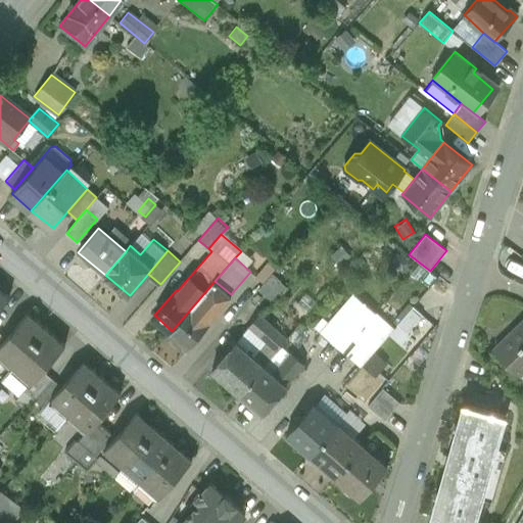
[(273,273),(258,289),(267,296),(281,280),(273,273)]
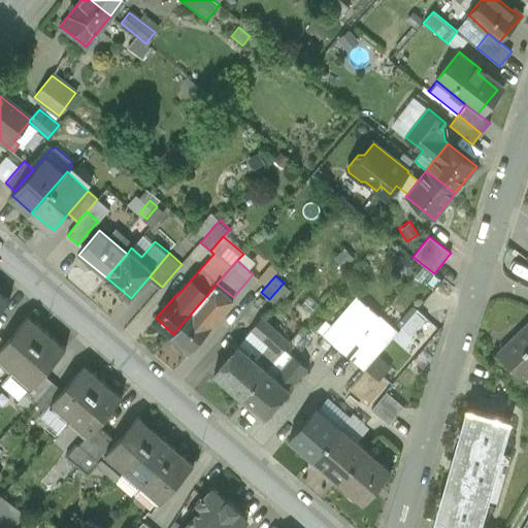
[(217,284),(173,334),(190,349),(211,324),(210,323),(233,297),(217,284)]
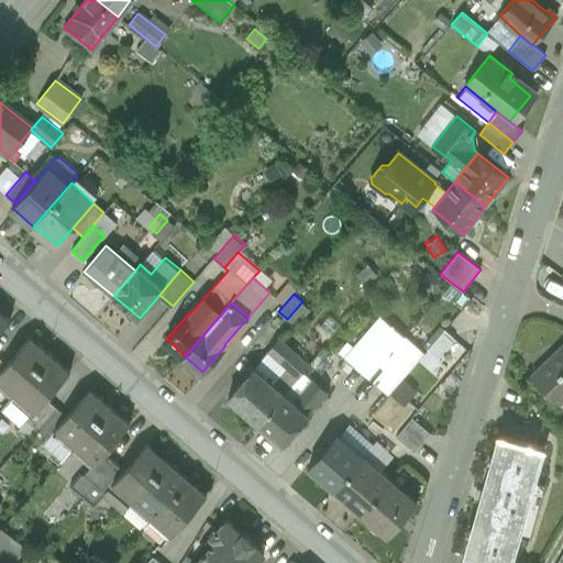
[(0,310),(0,330),(10,320),(0,310)]
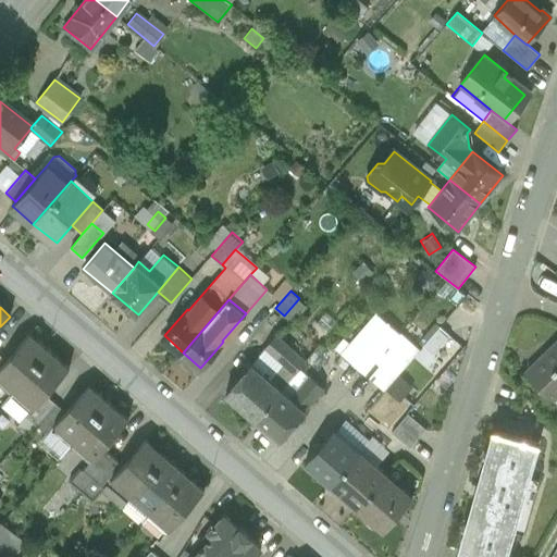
[(376,313),(341,354),(362,372),(398,332),(376,313)]
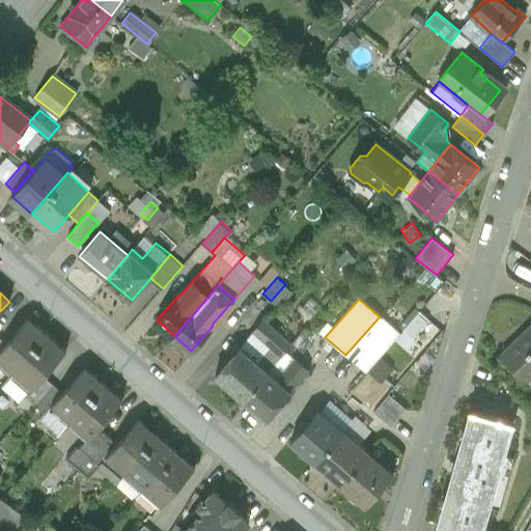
[(419,311),(403,330),(412,338),(428,319),(419,311)]
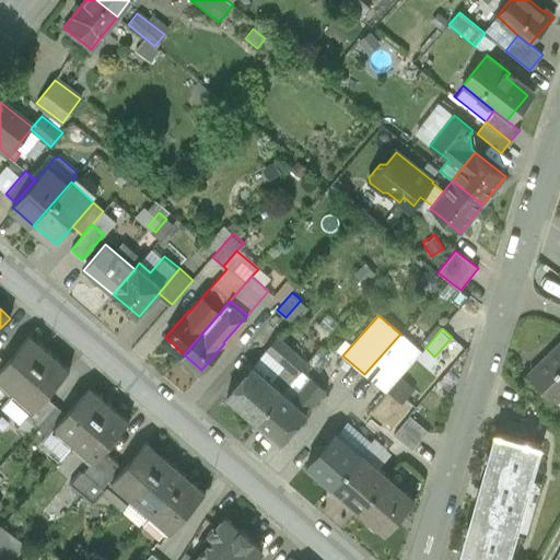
[(7,362),(0,369),(0,385),(11,396),(49,352),(30,335),(7,362)]
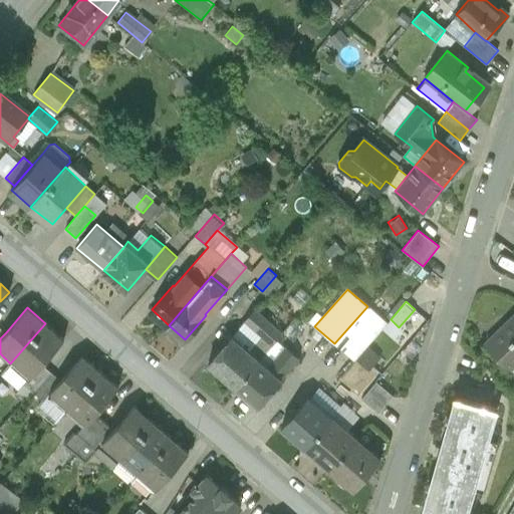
[(368,307),(336,344),(352,358),(386,321),(368,307)]
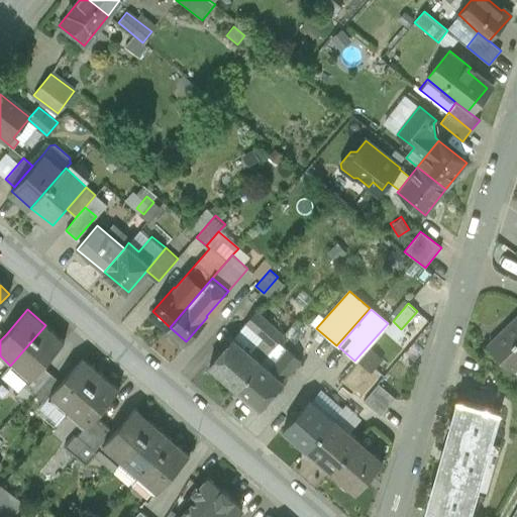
[(284,335),(255,310),(245,322),(267,340),(274,347),(284,335)]
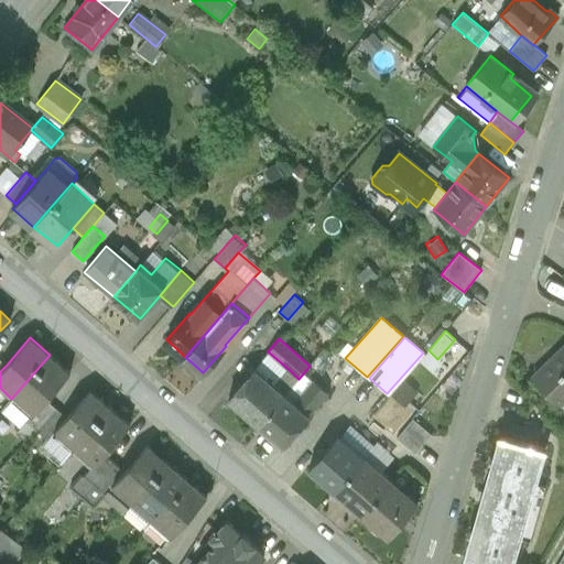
[(563,346),(533,377),(559,403),(561,402),(563,404),(563,346)]
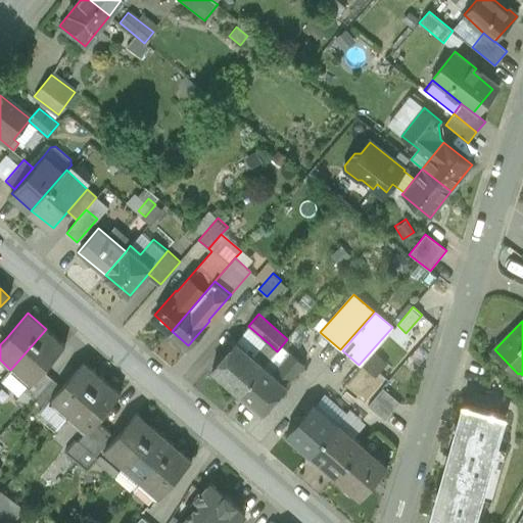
[(46,329),(10,370),(1,380),(18,396),(19,397),(43,371),(64,345),(46,329)]
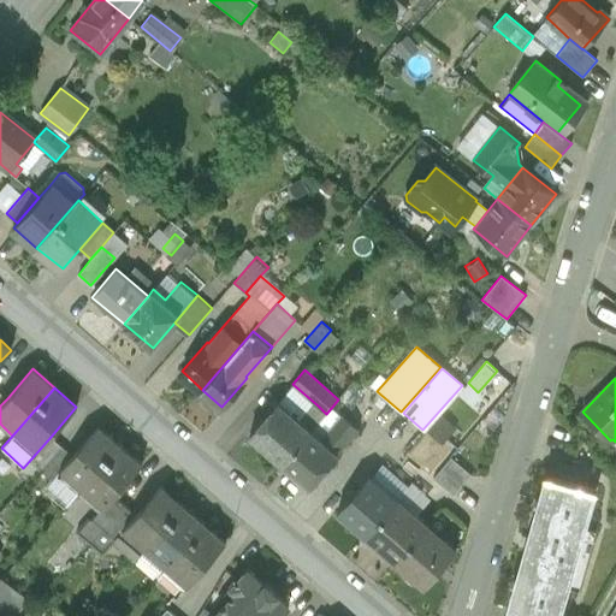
[(278,402),(252,433),(284,462),(312,430),(303,422),(278,402)]
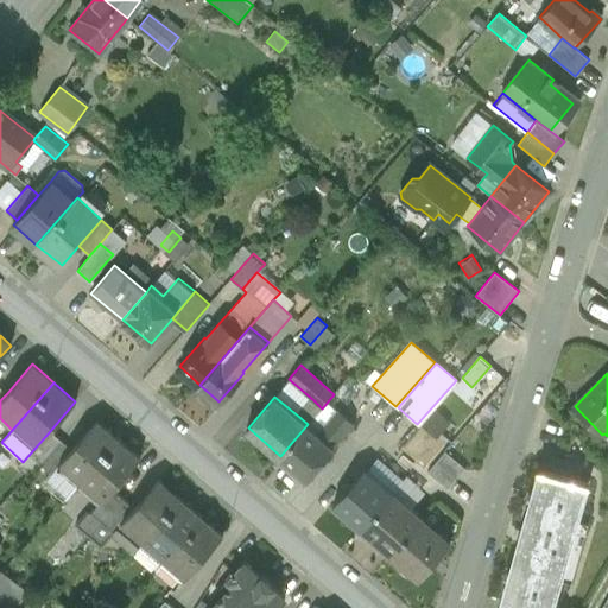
[(322,409),(314,400),(299,417),(308,424),(322,409)]
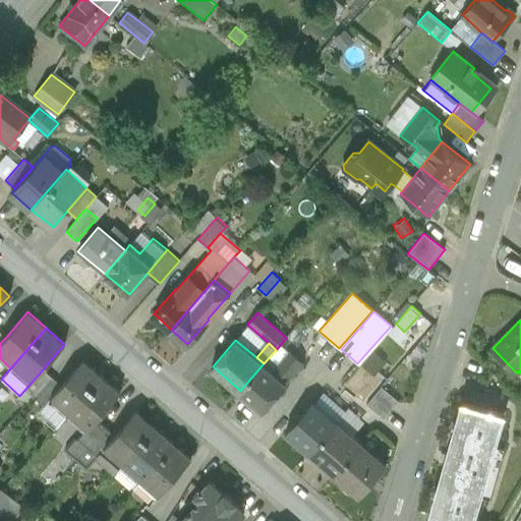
[(291,352),(273,371),(284,382),(302,361),(291,352)]
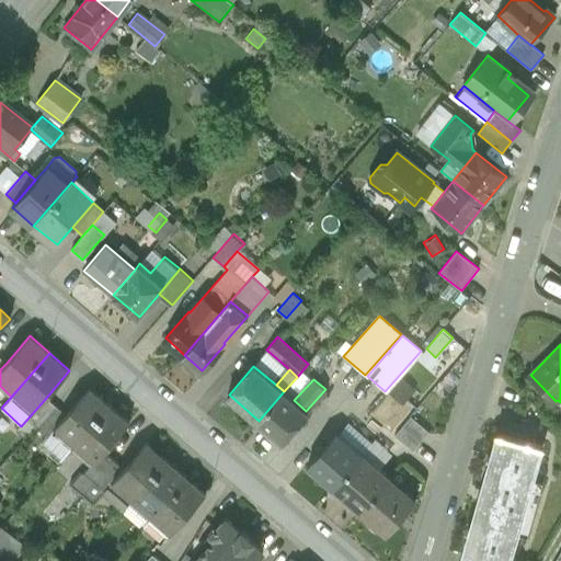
[(66,414),(52,432),(71,448),(110,404),(89,388),(66,414)]
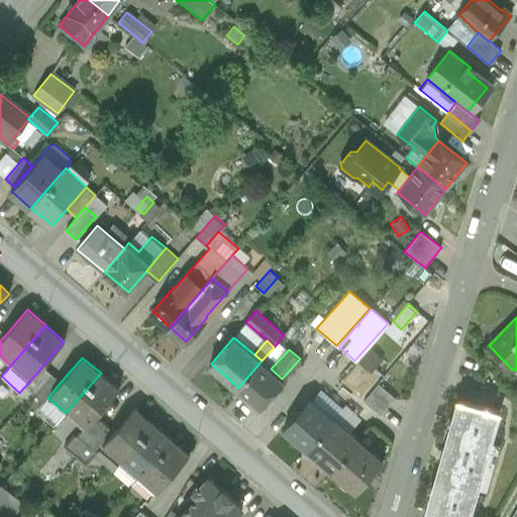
[(271,369),(262,360),(238,388),(261,406),(284,380),(282,379),(271,369)]
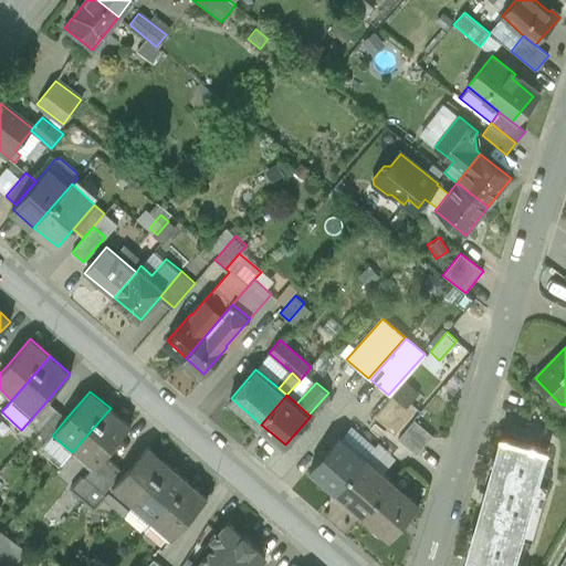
[(46,401),(21,430),(20,429),(16,435),(25,442),(35,431),(37,432),(56,409),(46,401)]
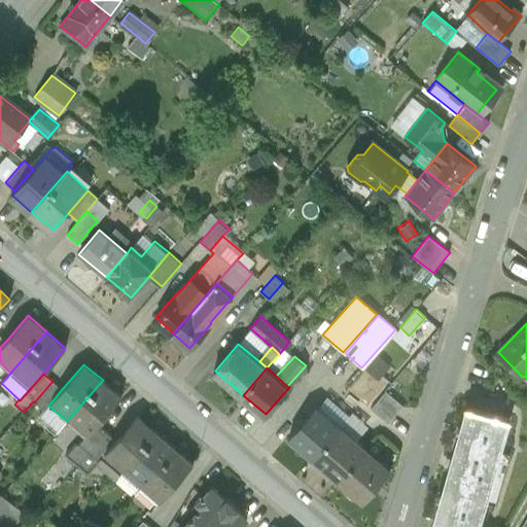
[(103,380),(67,421),(85,437),(97,424),(121,396),(103,380)]
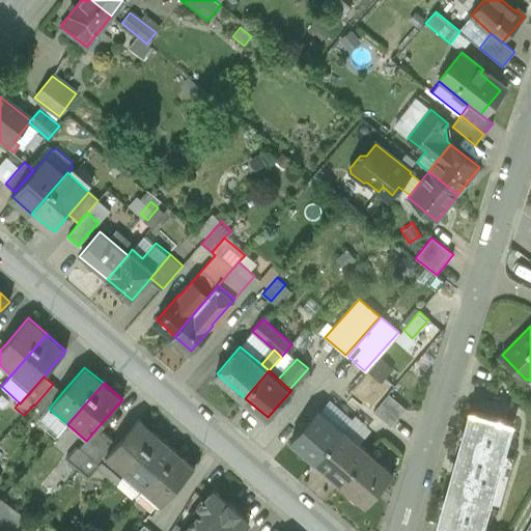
[(53,384),(34,406),(45,414),(49,409),(62,392),(53,384)]
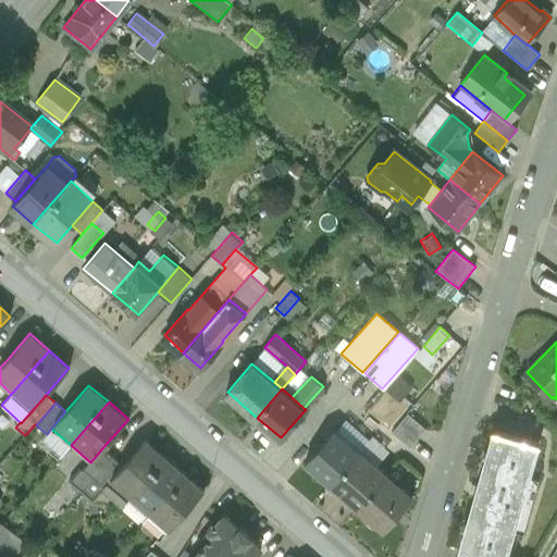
[(426,430),(408,413),(393,432),(411,448),(426,430)]
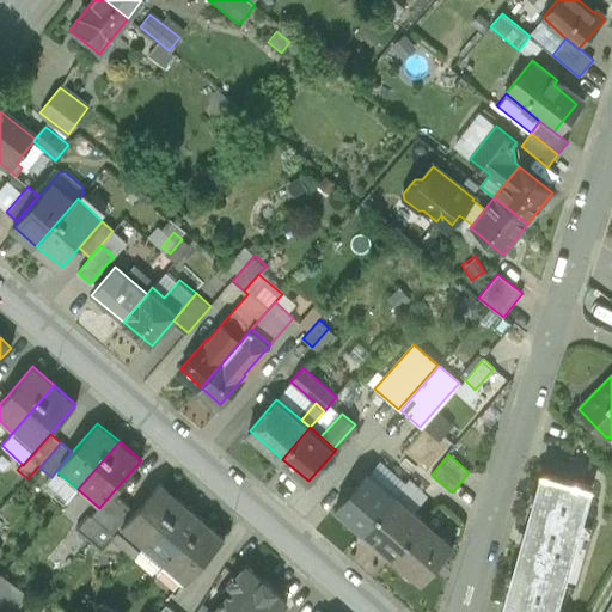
[(368,472),(337,507),(365,531),(396,496),(368,472)]
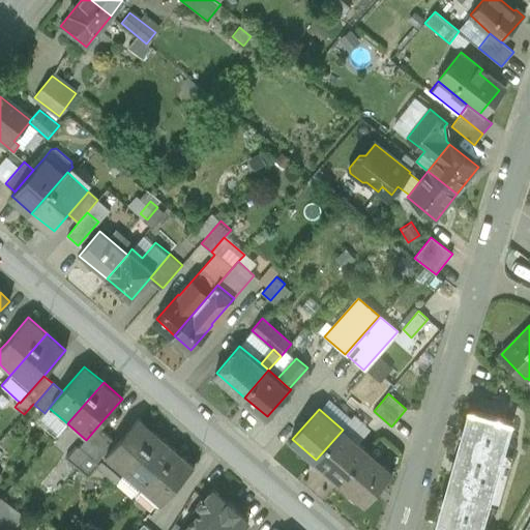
[(512,421),(470,409),(437,523),(439,524),(461,529),(480,529),(489,502),(497,505),(511,457),(503,453),(512,421)]
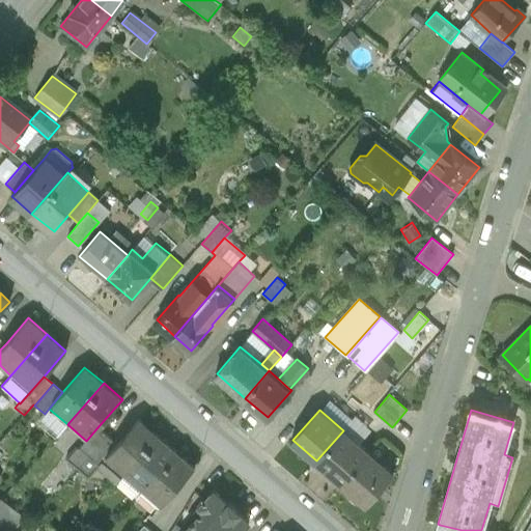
[(116,444),(98,466),(99,467),(116,482),(121,476),(158,435),(139,418),(116,444)]
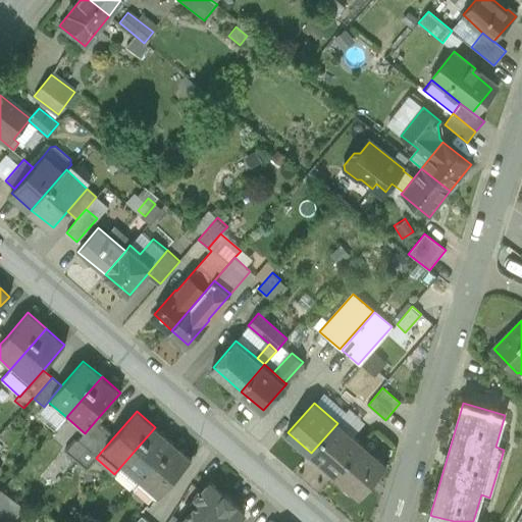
[(96,420),(85,433),(77,440),(88,449),(105,428),(96,420)]
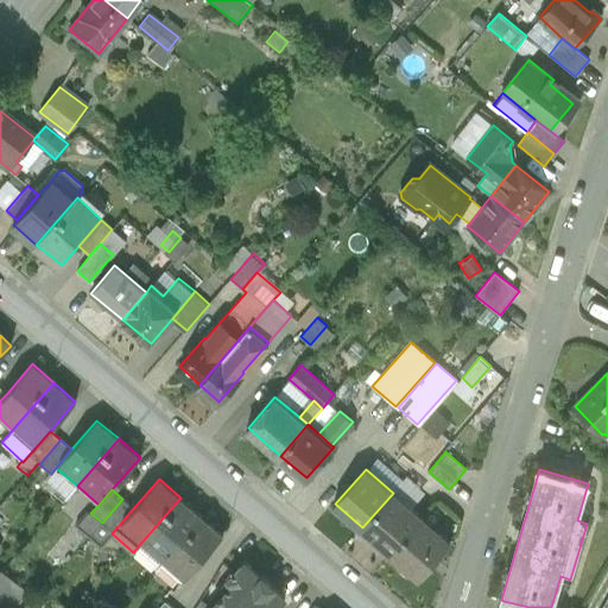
[(422,518),(393,493),(362,527),(391,552),(422,518)]
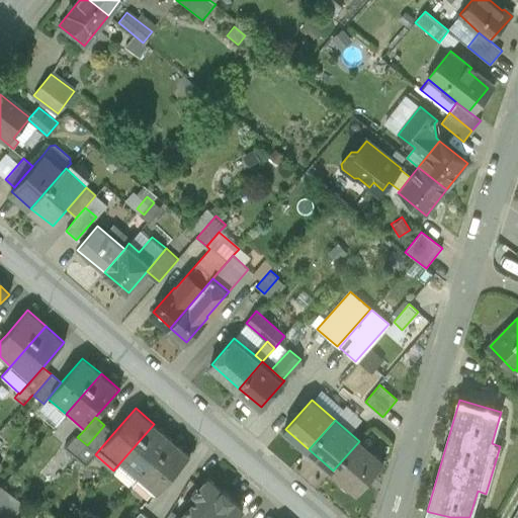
[(154,424),(118,464),(136,480),(171,439),(154,424)]
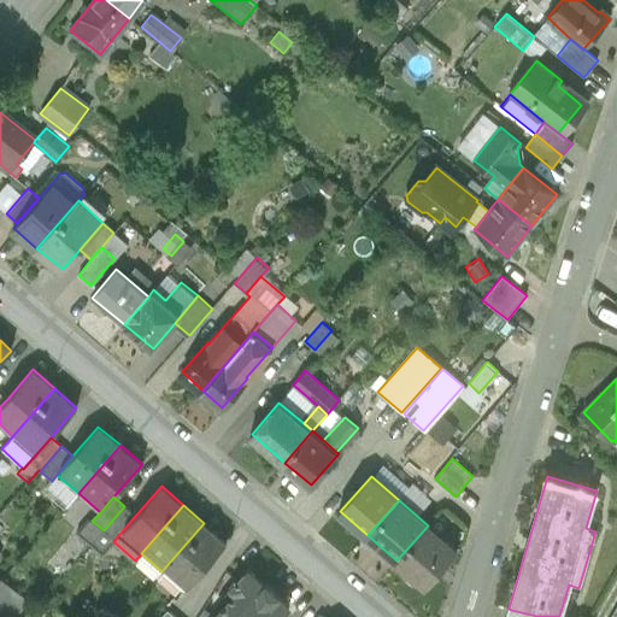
[(104,530),(103,532),(113,541),(135,516),(124,506),(104,530)]
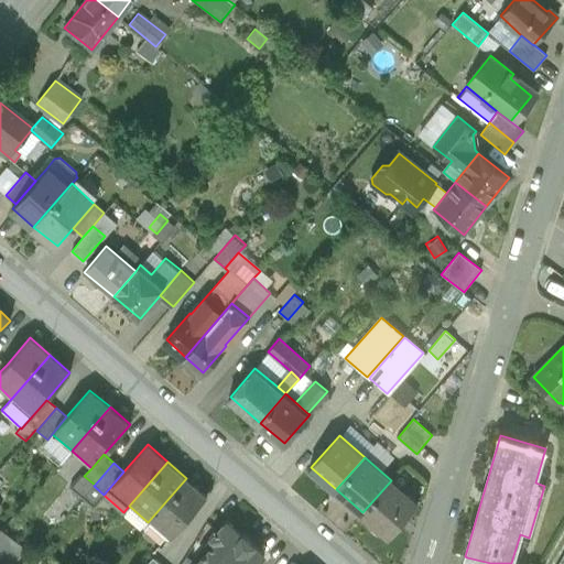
[(84,476),(80,480),(77,478),(69,487),(83,498),(94,486),(95,485),(84,476)]
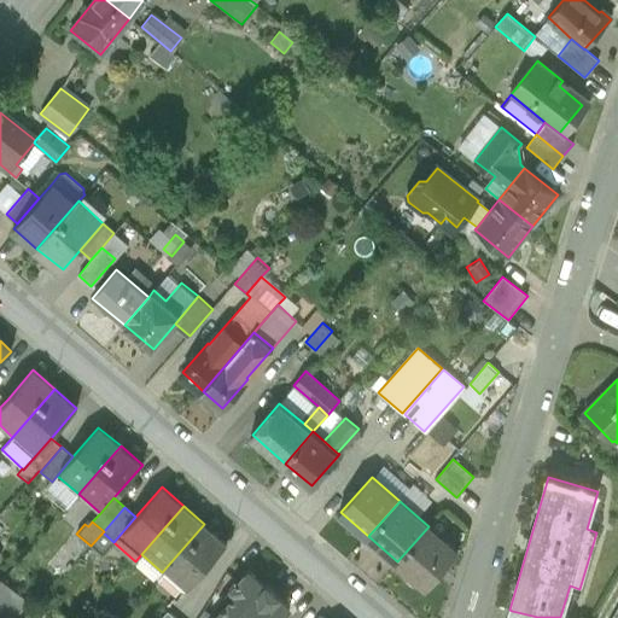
[(204,524),(162,572),(185,592),(227,543),(204,524)]
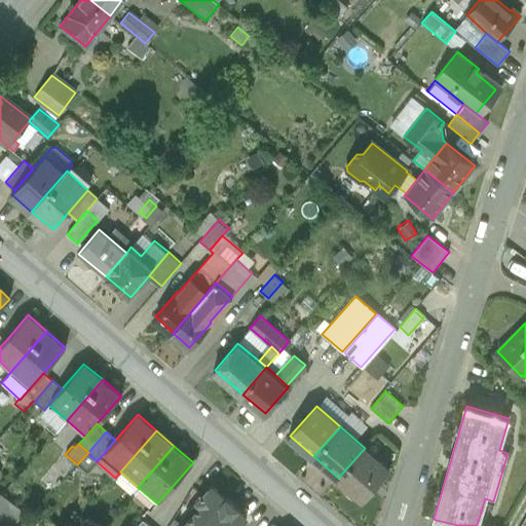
[(389,468),(365,448),(338,478),(363,499),(389,468)]
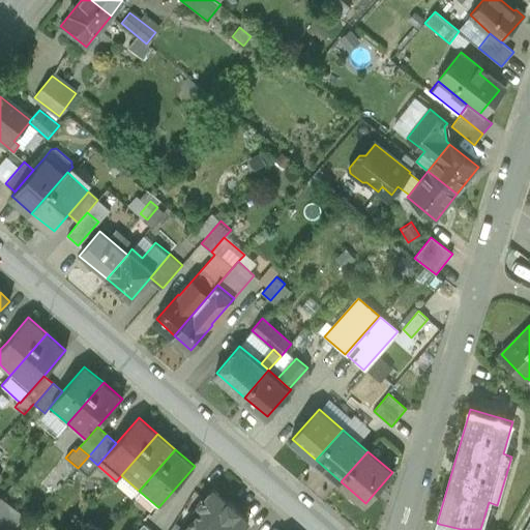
[(88,457),(78,468),(88,477),(98,466),(97,465),(88,457)]
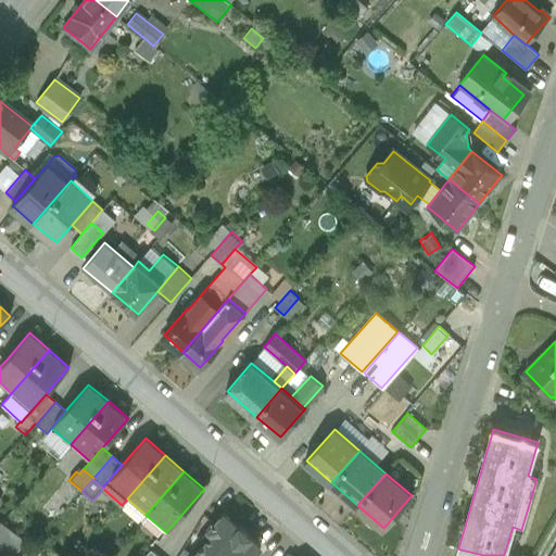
[(224,514),(212,526),(213,532),(214,533),(194,555),(252,555),(261,546),(250,536),(251,535),(240,526),(239,527),(224,514)]
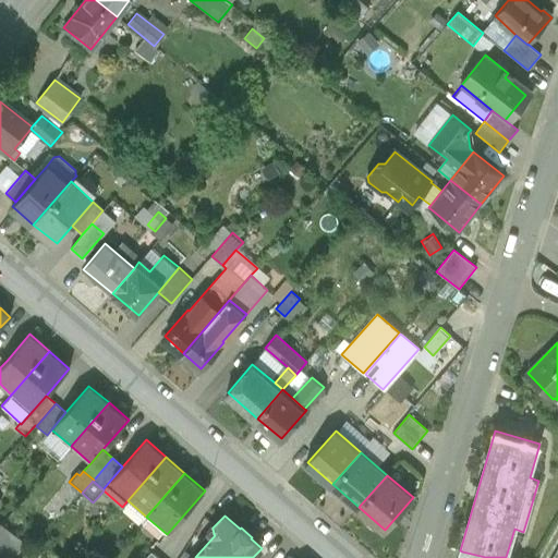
[(1,524),(0,525),(0,545),(12,532),(1,524)]
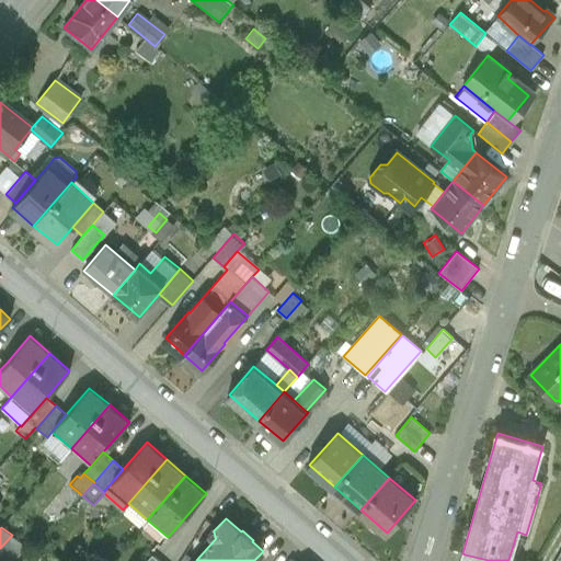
[(12,535),(0,548),(0,560),(8,560),(23,544),(12,535)]
